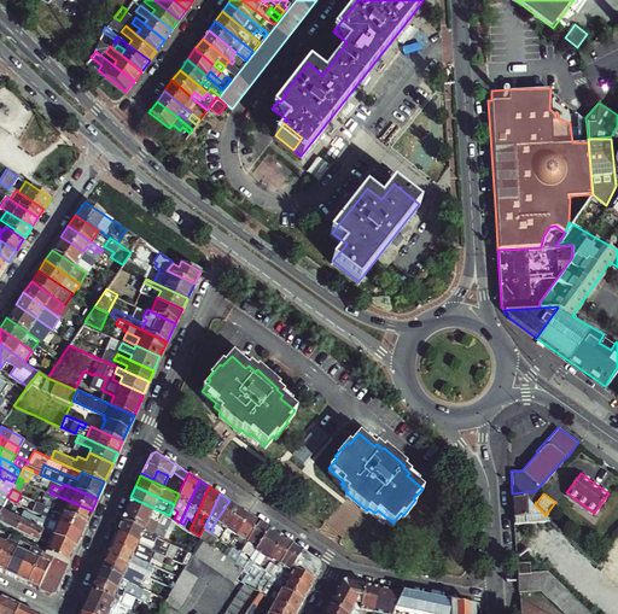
[(56,502),(53,507),(86,522),(92,510),(54,495),(52,501),(56,502)]
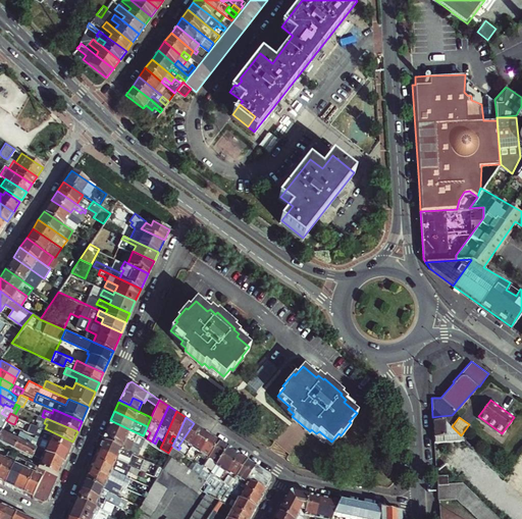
[(432,420),(434,440),(465,439),(461,435),(452,426),(444,419),(432,420)]
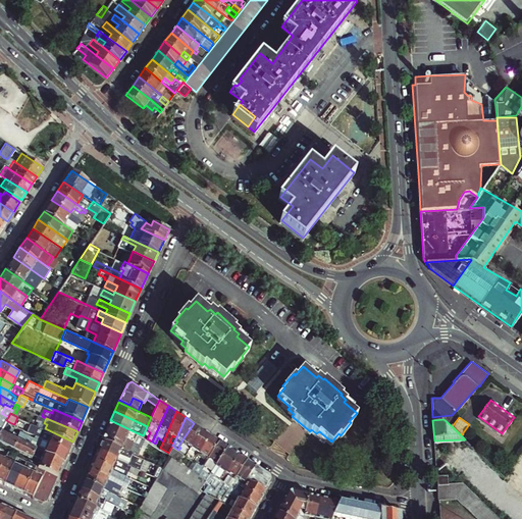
[(6,420),(4,424),(1,430),(6,433),(11,423),(6,420)]
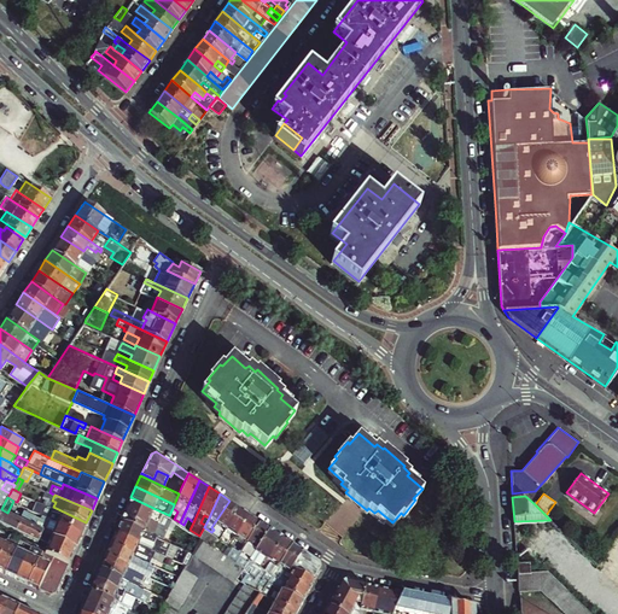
[(130,497),(121,520),(159,538),(164,526),(155,521),(158,510),(130,497)]
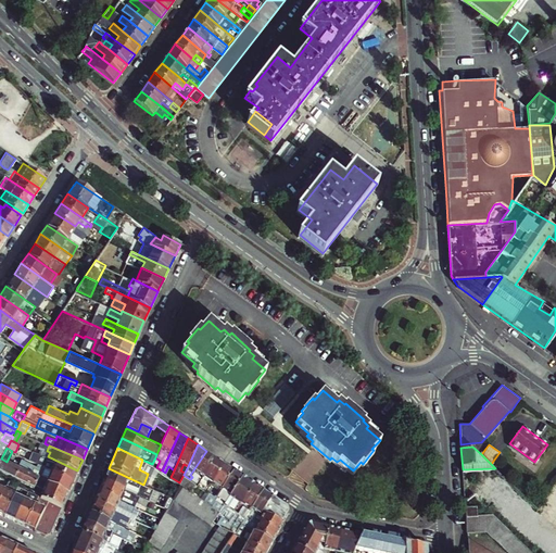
[(42,466),(45,467),(73,480),(77,470),(48,456),(32,450),(29,453),(35,455),(33,460),(42,465),(42,466)]
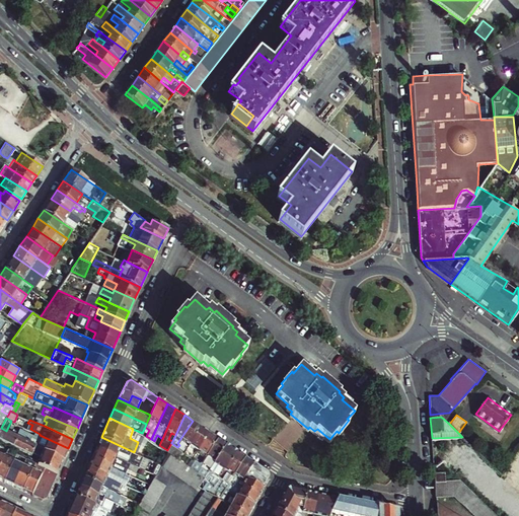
[(202,426),(193,421),(177,443),(179,445),(177,447),(179,449),(182,444),(188,447),(202,426)]
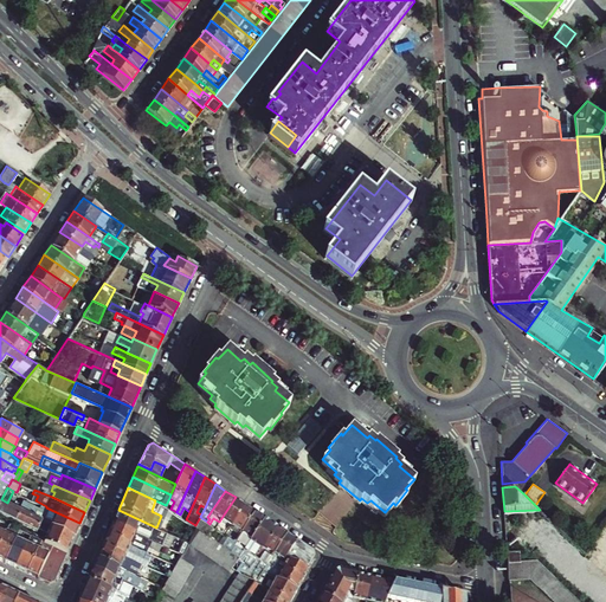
[(216,528),(225,533),(245,504),(236,497),(219,522),(216,528)]
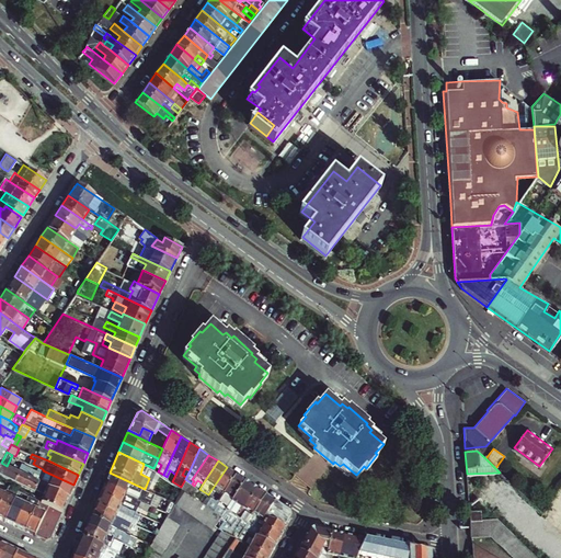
[(7,466),(1,463),(0,463),(0,479),(6,482),(9,485),(10,485),(12,479),(14,480),(19,471),(18,470),(7,466)]
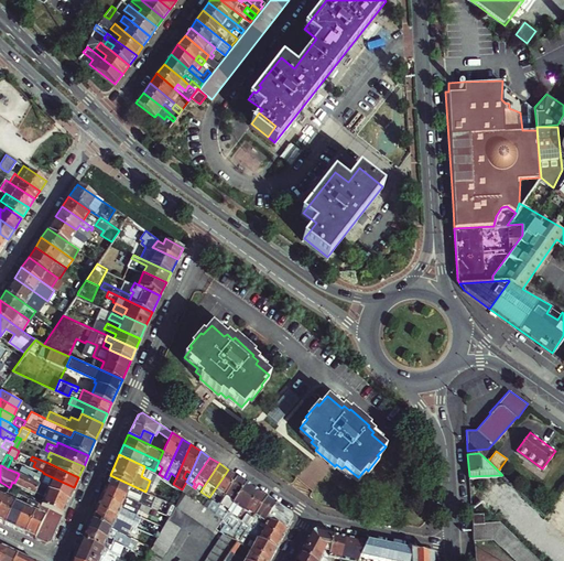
[(19,474),(39,484),(69,498),(74,487),(45,474),(44,476),(21,465),(18,473),(19,474)]
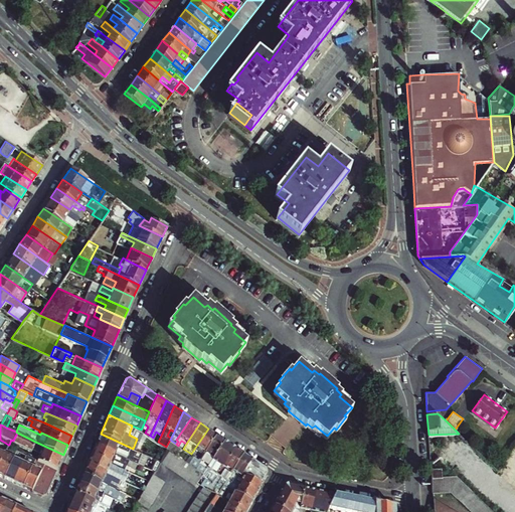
[(208,429),(191,454),(193,455),(196,451),(202,455),(204,451),(205,451),(216,434),(208,429)]
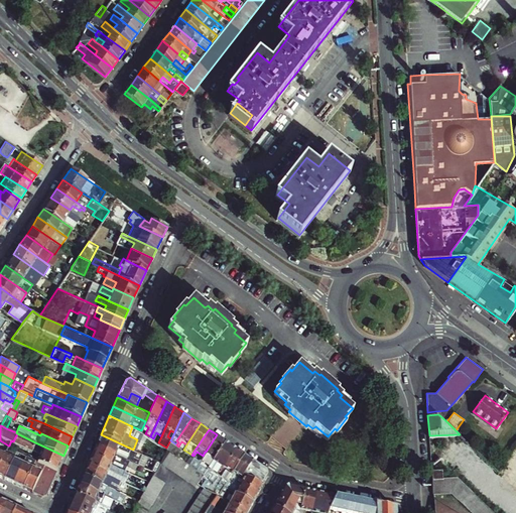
[(35,442),(17,433),(13,441),(31,451),(33,447),(35,442)]
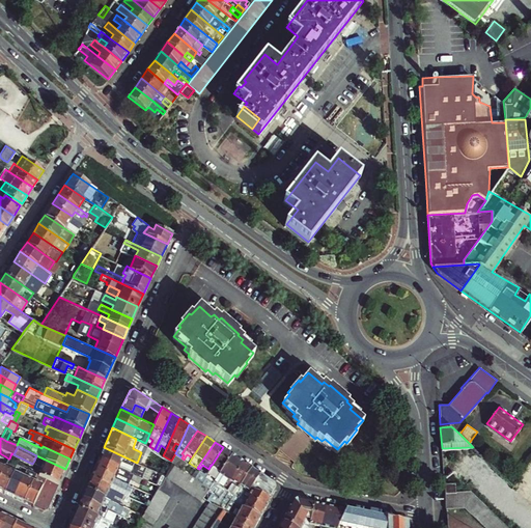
[(104,447),(99,457),(118,466),(119,463),(134,468),(137,463),(104,447)]
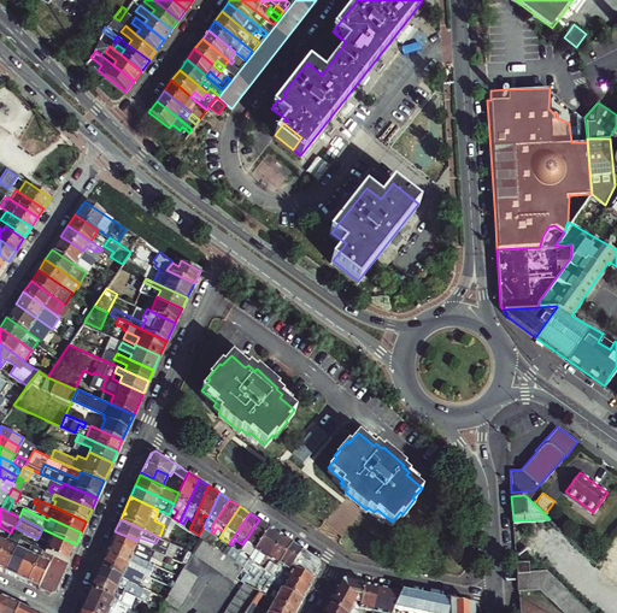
[(248,556),(270,526),(259,519),(246,540),(245,540),(242,544),(240,547),(241,548),(234,559),(238,561),(244,565),(248,556)]
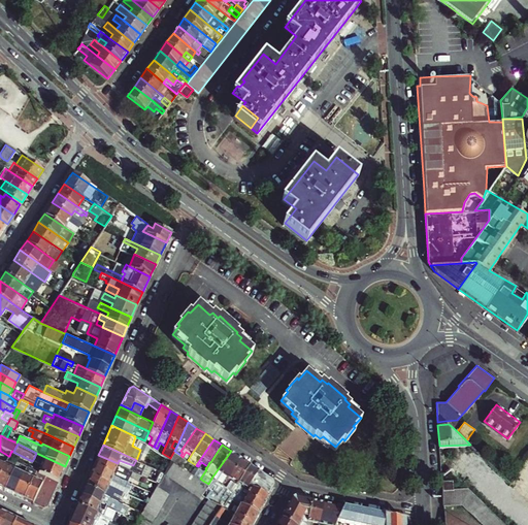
[(177,463),(183,466),(187,459),(183,457),(180,455),(174,451),(170,458),(177,463)]
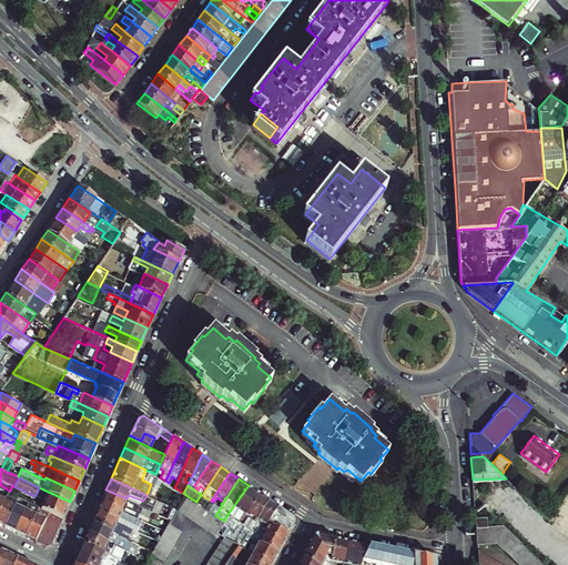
[(231,535),(241,522),(246,513),(260,493),(249,485),(229,513),(233,516),(221,533),(226,536),(227,534),(231,535)]
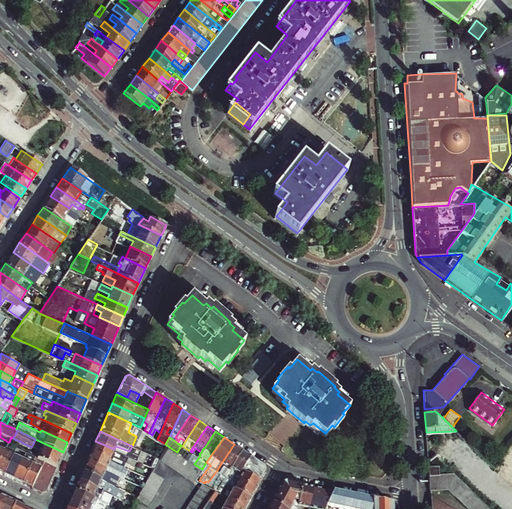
[(35,439),(33,444),(41,448),(38,454),(37,456),(39,457),(44,459),(57,466),(58,464),(63,452),(35,439)]
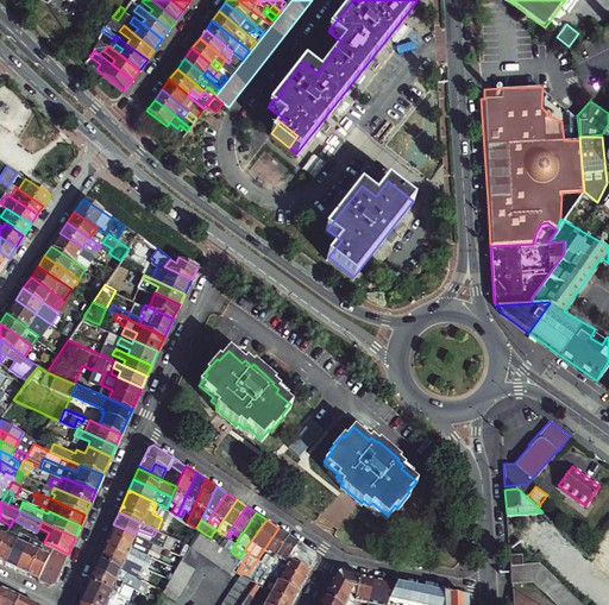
[(113,524),(108,536),(130,546),(132,541),(145,547),(155,550),(157,544),(136,534),(113,524)]
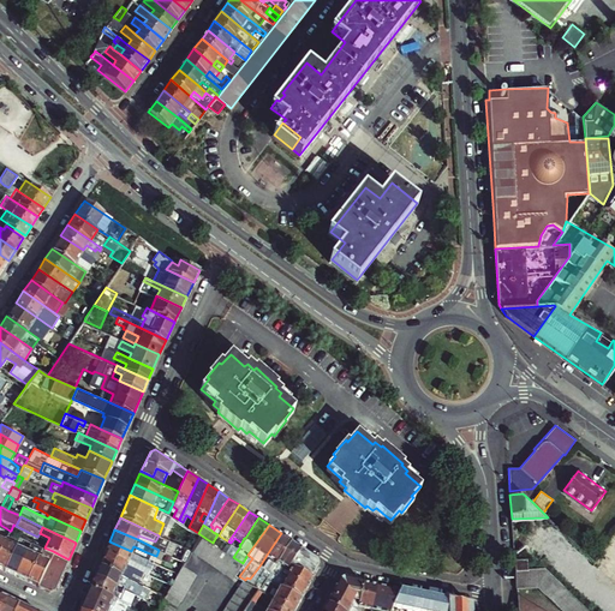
[(0,565),(5,568),(17,544),(19,539),(21,535),(11,531),(10,531),(0,549),(0,565)]
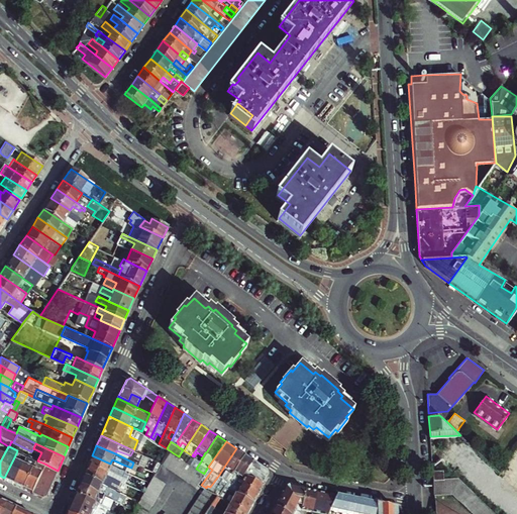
[(161,461),(181,476),(186,479),(196,485),(204,474),(199,471),(196,469),(179,456),(174,453),(167,448),(161,461)]
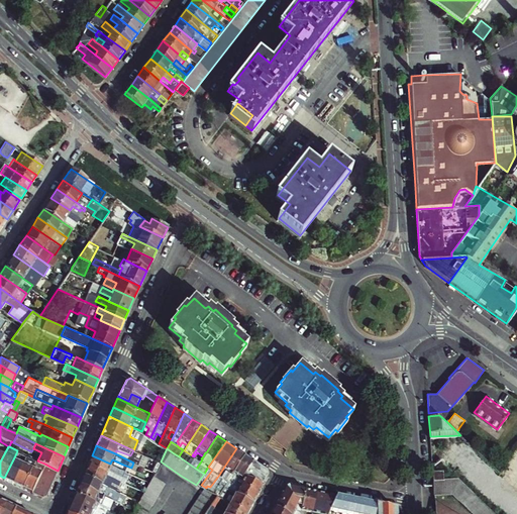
[(233,471),(244,454),(236,448),(224,467),(232,473),(233,471)]
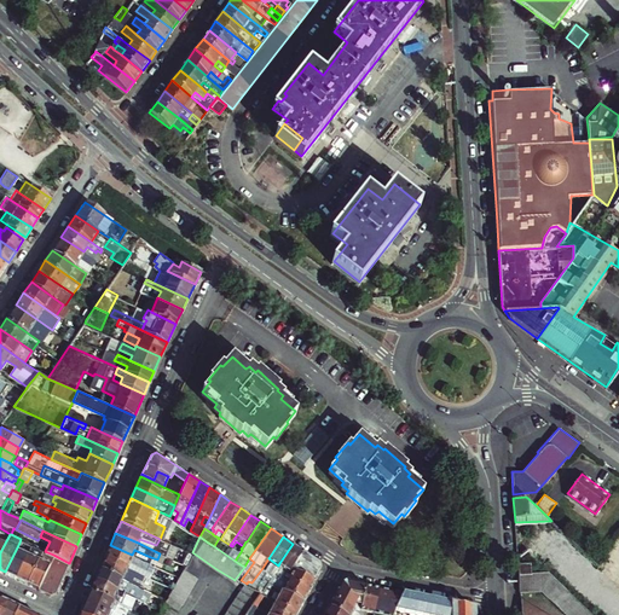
[(5,572),(16,576),(28,552),(32,545),(23,540),(21,539),(19,543),(17,547),(5,572)]
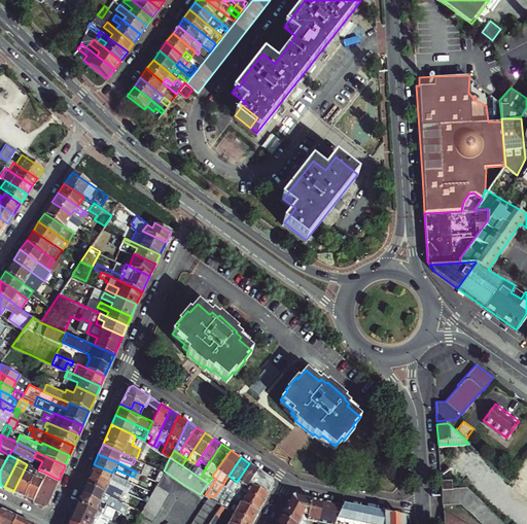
[(247,485),(248,483),(258,468),(249,463),(238,480),(244,484),(246,486),(247,485)]
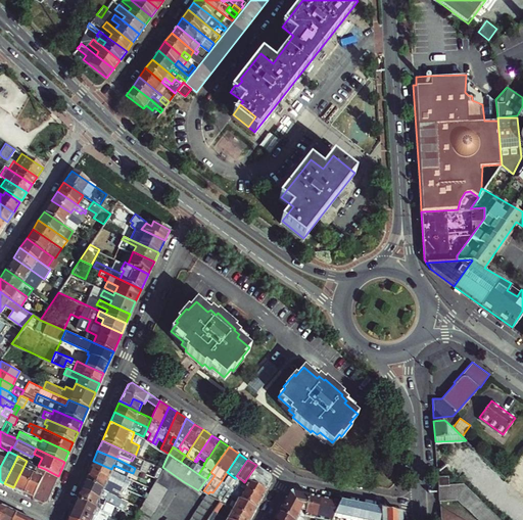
[(24,492),(33,472),(34,469),(35,467),(36,465),(27,461),(24,467),(13,487),(24,492)]
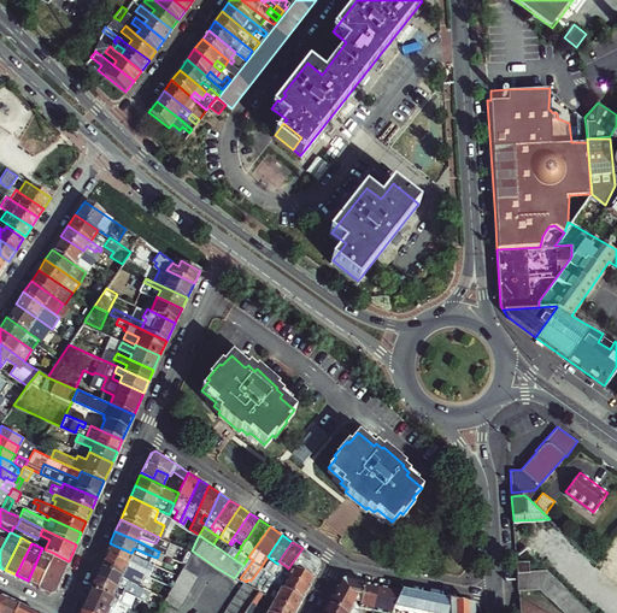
[(131,553),(110,543),(104,554),(127,565),(129,560),(151,570),(153,563),(145,559),(131,553)]
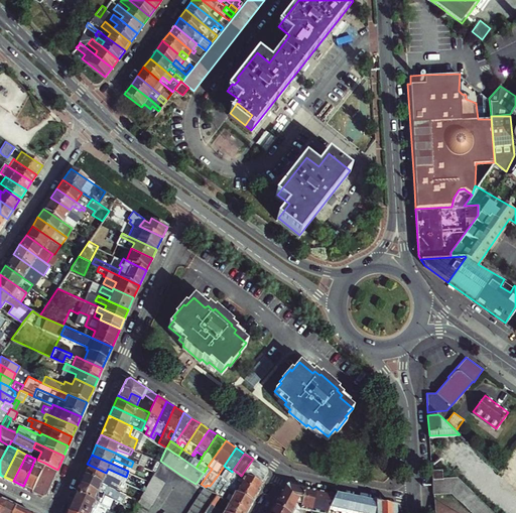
[(110,463),(121,468),(123,464),(112,459),(110,463)]
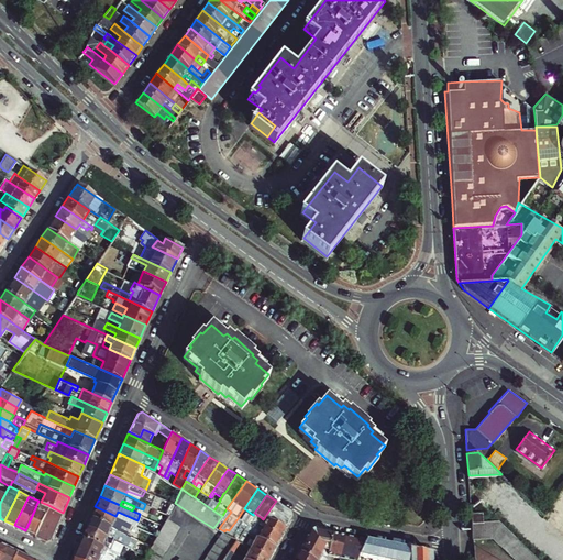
[(290,512),(276,501),(265,516),(286,528),(293,517),(290,512)]
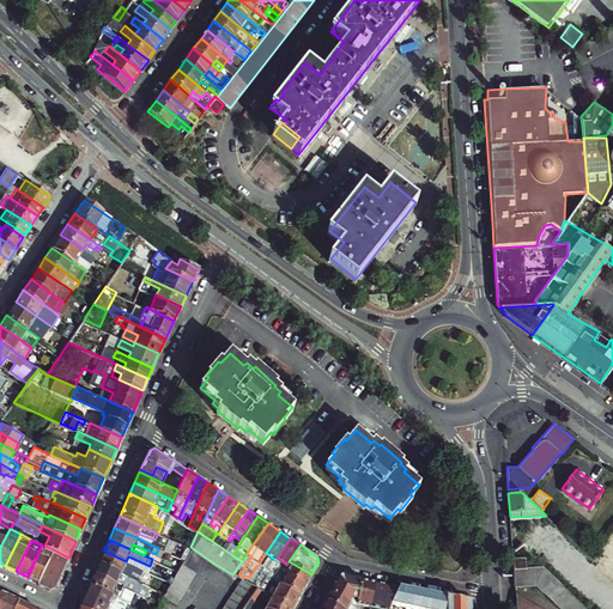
[(43,555),(38,553),(28,577),(37,582),(53,549),(47,547),(43,555)]
